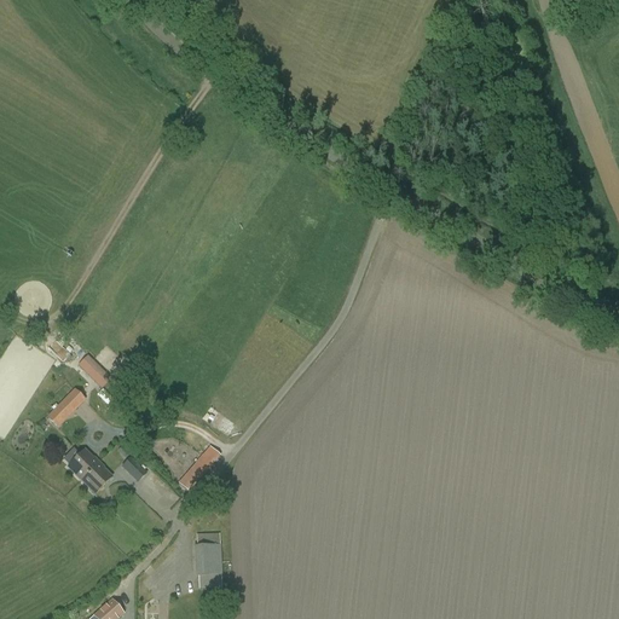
[(87,356),(77,366),(102,389),(111,380),(87,356)]
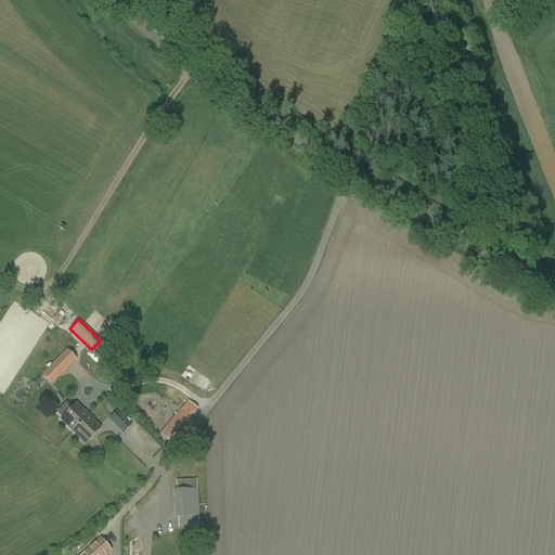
[(48,370),(56,378),(65,369),(56,361),(48,370)]
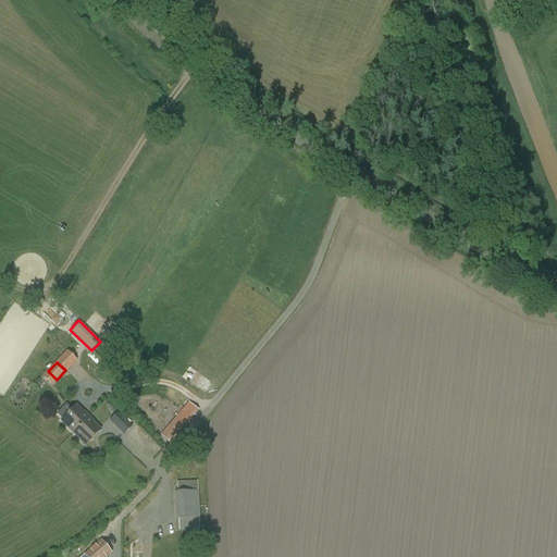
[(170,444),(197,411),(186,403),(181,408),(159,390),(141,409),(164,430),(160,435),(170,444)]
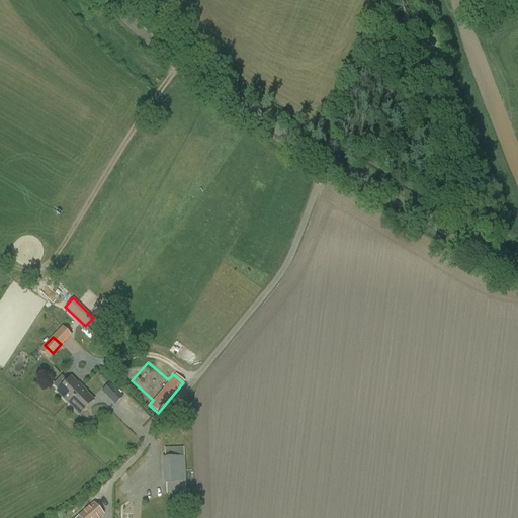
[(79,415),(93,401),(71,377),(57,392),(79,415)]
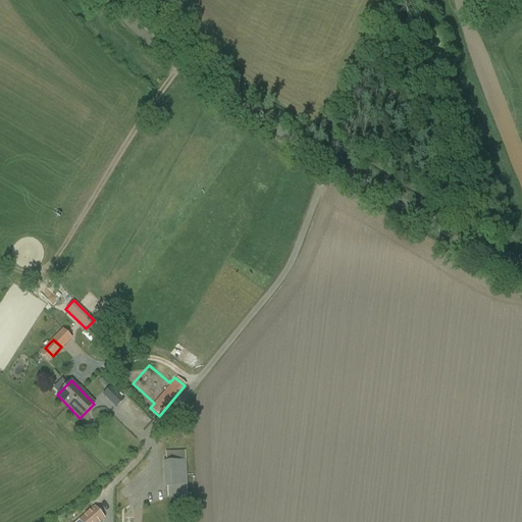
[(110,387),(103,395),(116,408),(123,401),(110,387)]
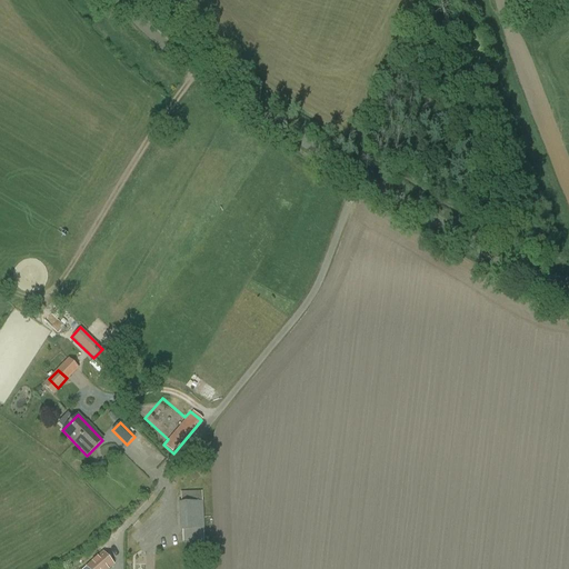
[(182,505),(202,502),(202,491),(181,493),(182,505)]
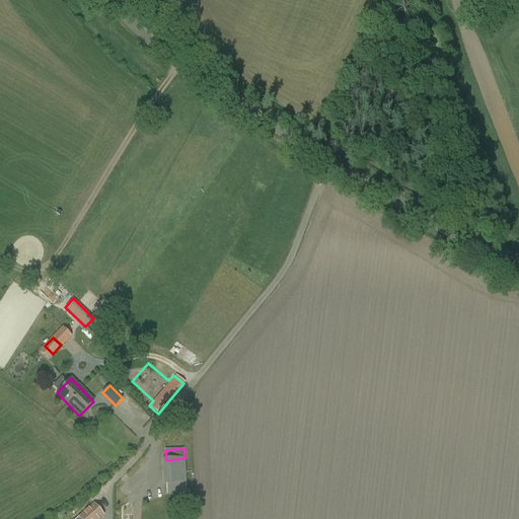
[(184,458),(166,460),(161,460),(163,485),(166,484),(167,495),(188,494),(184,458)]
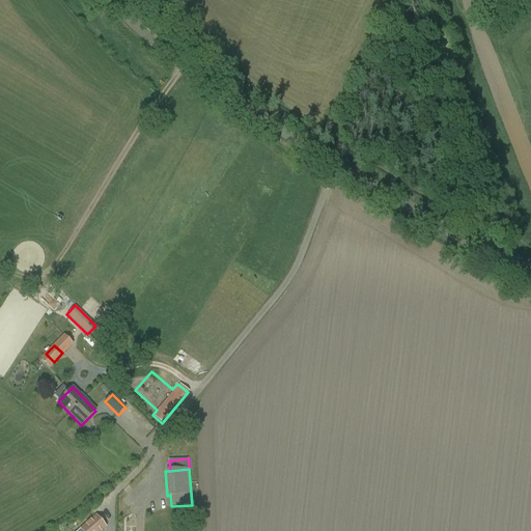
[(81,530),(101,530),(106,527),(95,515),(92,519),(80,529),(81,530)]
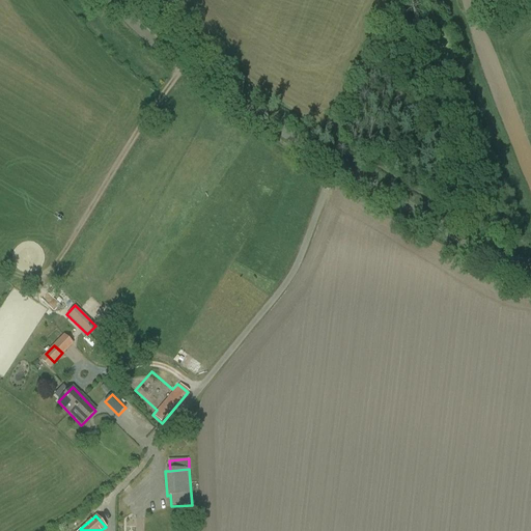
All buildings are outlined.
